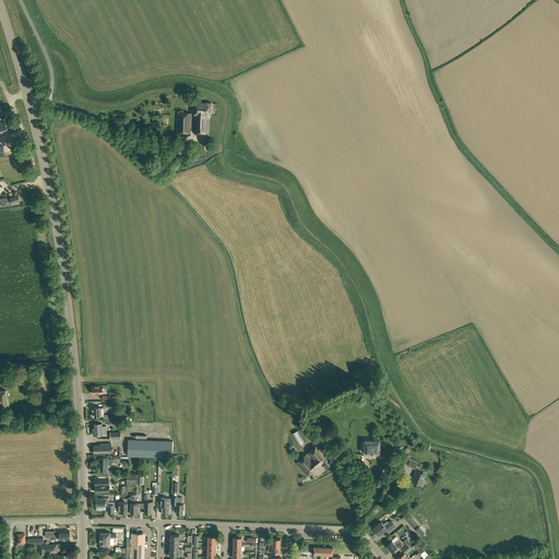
[(192,132),(209,132),(210,115),(211,115),(212,103),(194,103),(192,132)]
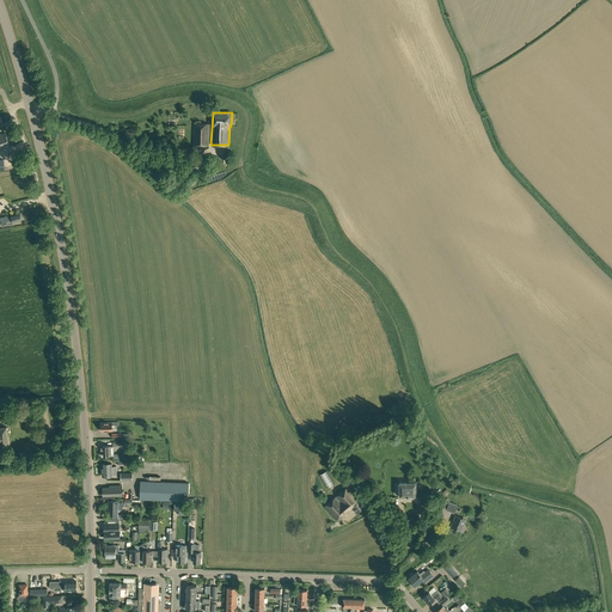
[(194,123),(193,145),(209,146),(210,123),(194,123)]
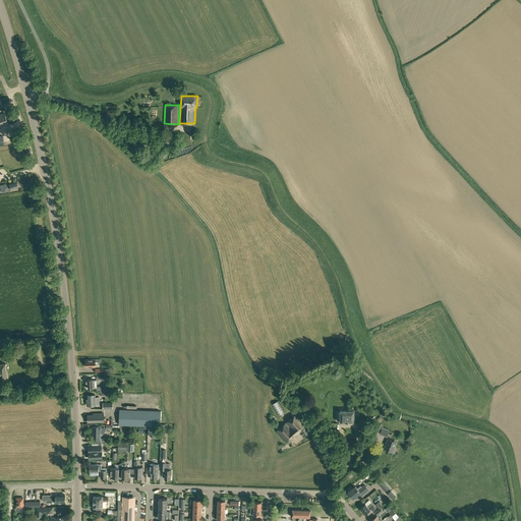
[(167,137),(161,136),(158,148),(165,149),(167,137)]
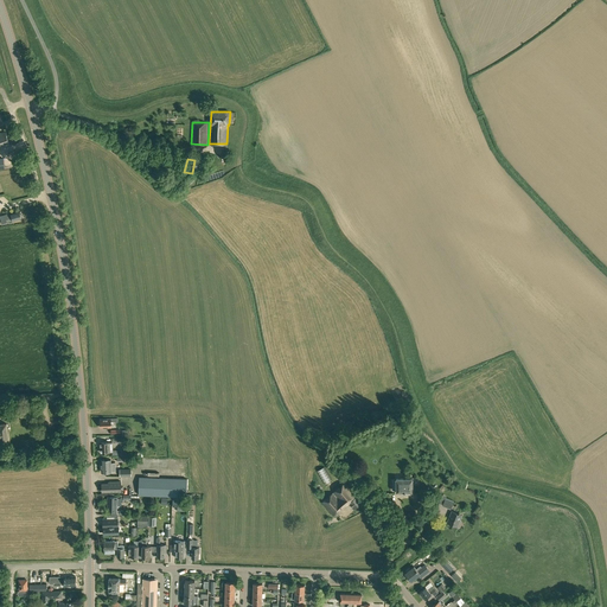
[(0,216),(0,217),(2,224),(13,221),(21,218),(19,211),(11,213),(12,215),(8,215),(8,213),(0,216)]
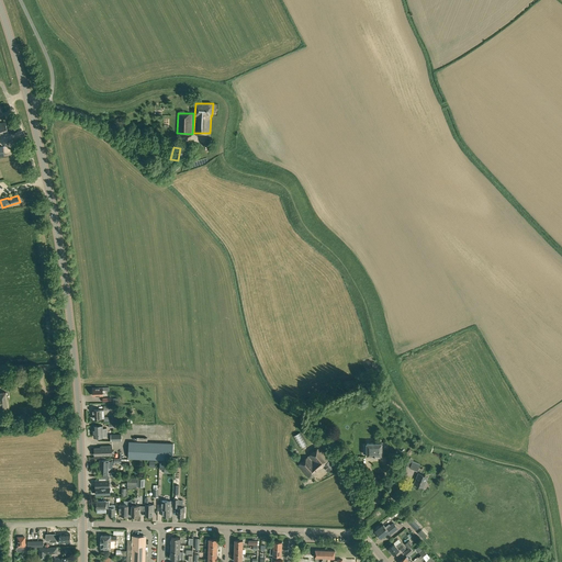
[(93,419),(103,418),(104,418),(104,416),(104,409),(101,409),(93,409),(93,419)]
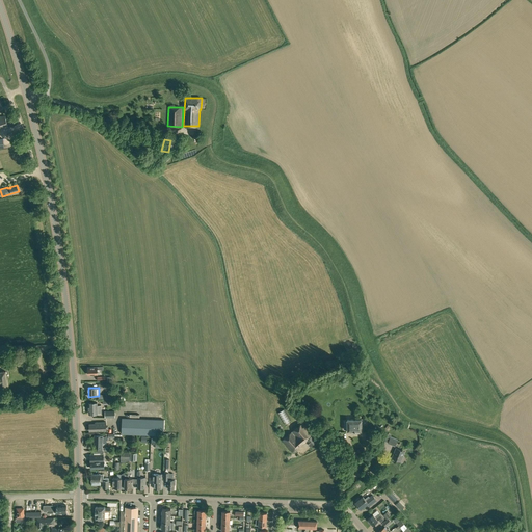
[(101,405),(98,405),(97,403),(88,403),(89,414),(98,414),(101,414),(101,405)]
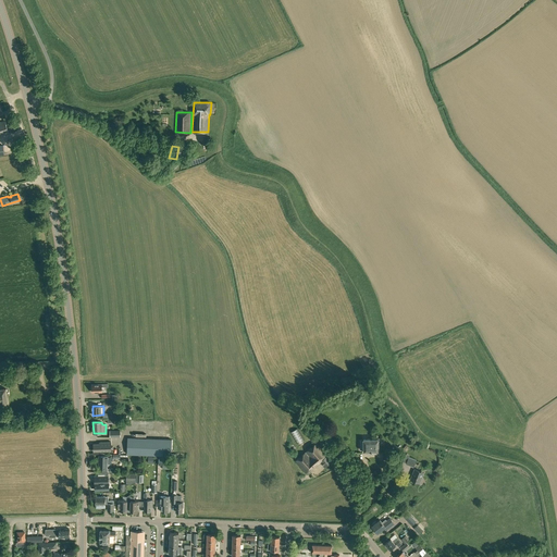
[(298,444),(305,441),(298,428),(291,432),(298,444)]
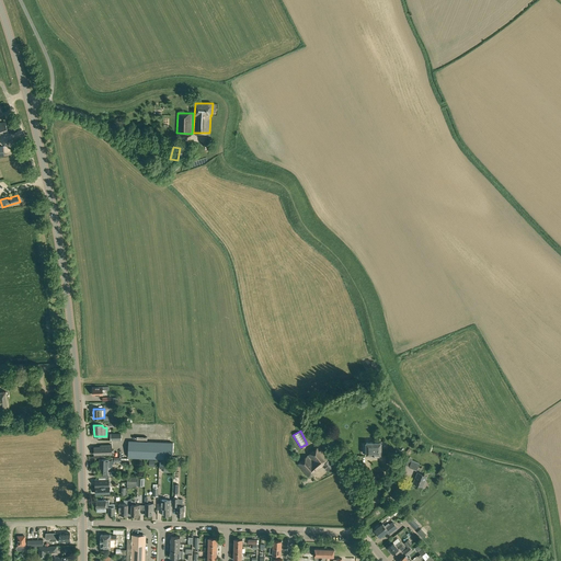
[(167,459),(172,459),(173,443),(167,443),(128,441),(128,458),(167,459)]
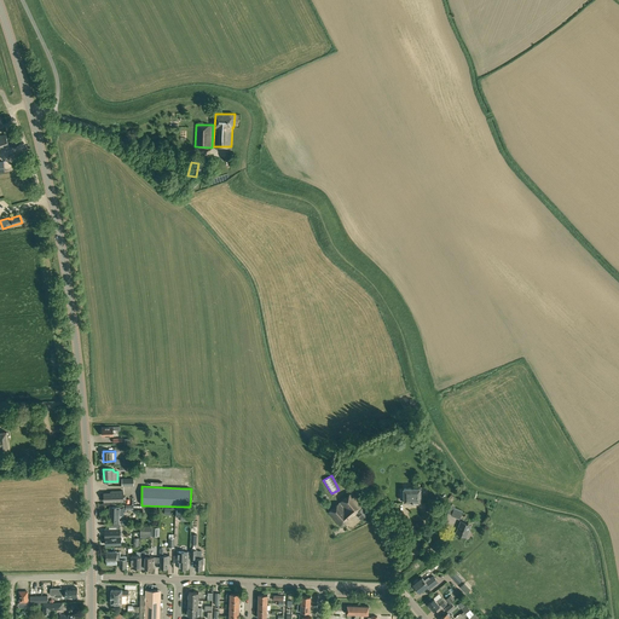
[(421,501),(421,489),(404,489),(404,502),(421,501)]
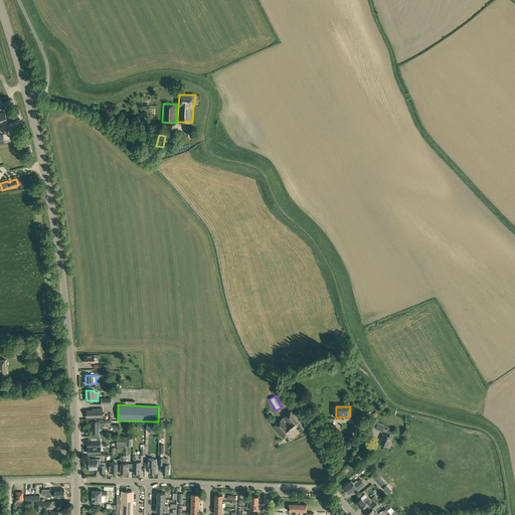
[(87,410),(87,417),(103,416),(103,408),(93,408),(93,410),(87,410)]
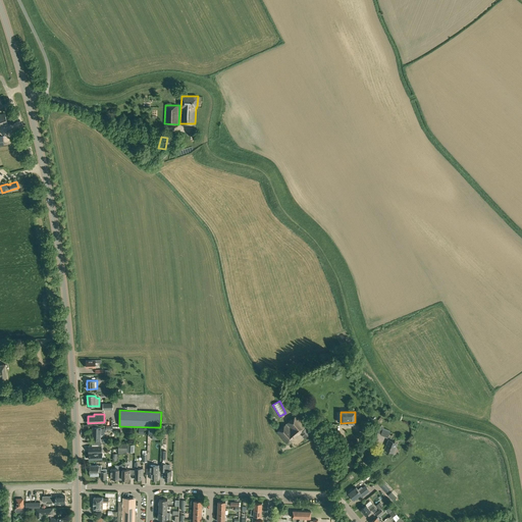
[(304,437),(311,431),(297,415),(276,432),(286,444),(300,432),(304,437)]
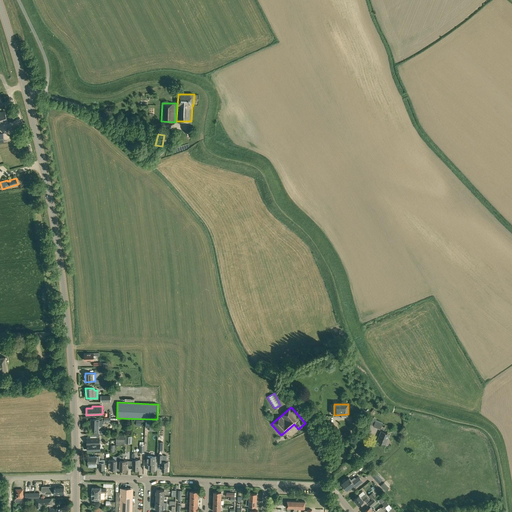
[(99,426),(99,420),(99,419),(91,419),(90,430),(98,431),(99,426)]
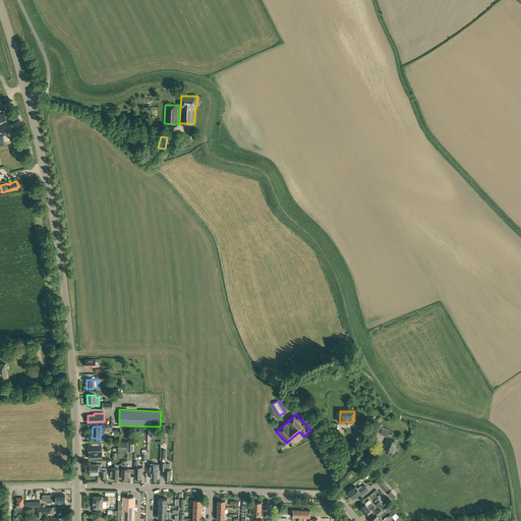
[(159,427),(149,427),(149,435),(159,436),(159,427)]
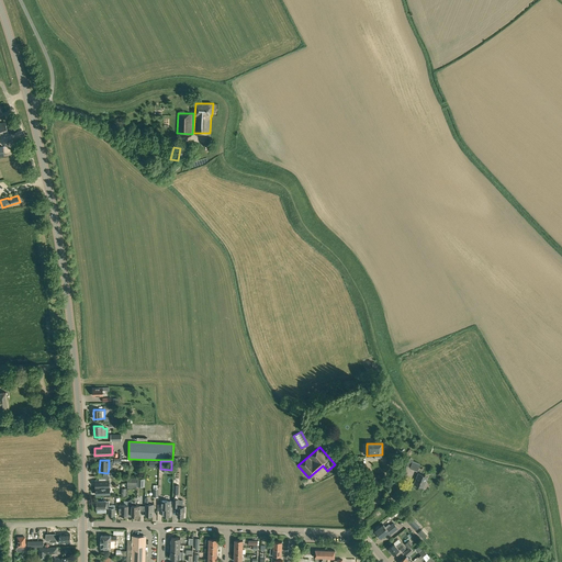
[(420,464),(412,461),(409,468),(409,469),(417,472),(420,464)]
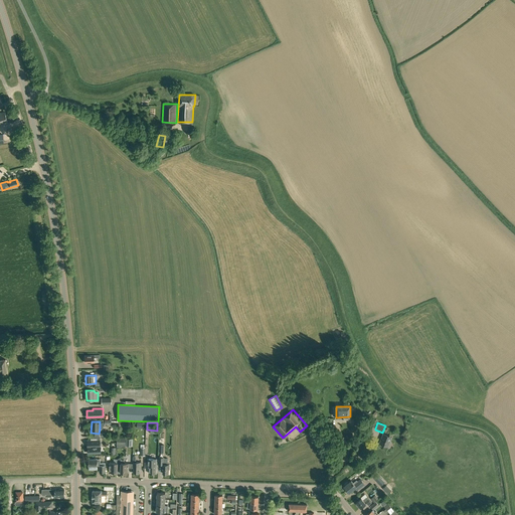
[(391,438),(383,434),(379,444),(388,447),(391,438)]
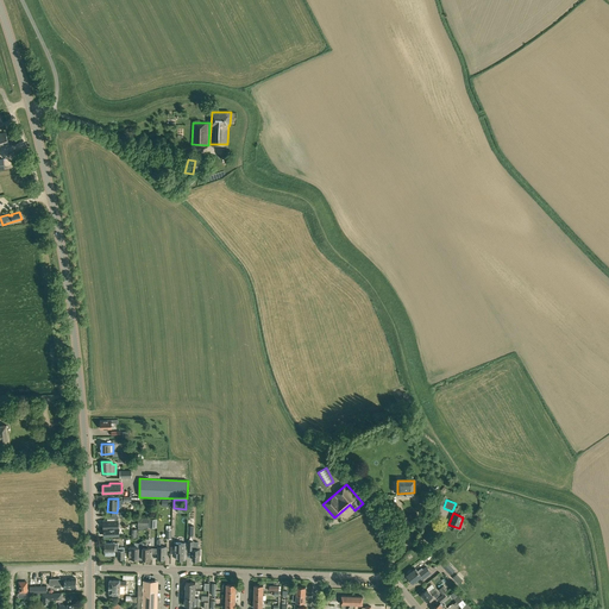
[(149,529),(149,518),(138,518),(138,529),(149,529)]
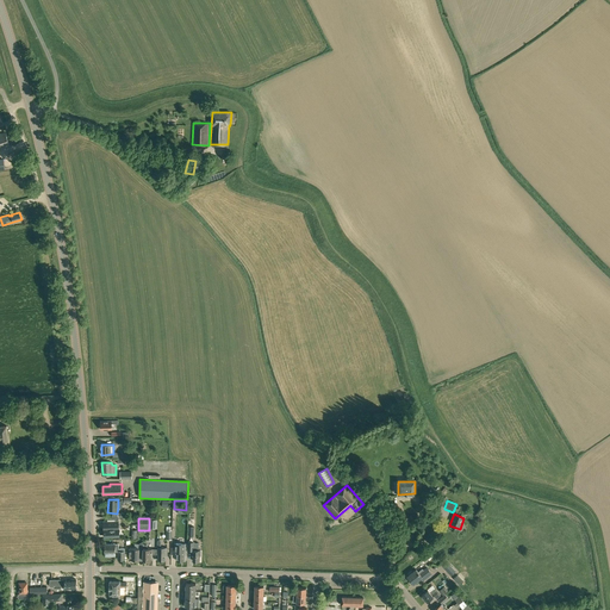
[(119,529),(118,529),(118,527),(120,527),(120,526),(118,526),(118,521),(104,522),(104,536),(119,536),(119,529)]
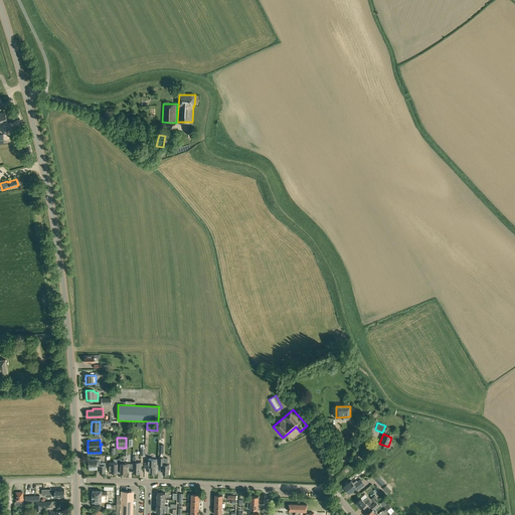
[(168,465),(168,461),(168,459),(164,458),(159,457),(159,465),(163,465),(162,469),(163,469),(163,474),(168,474),(168,469),(169,469),(169,465),(168,465)]
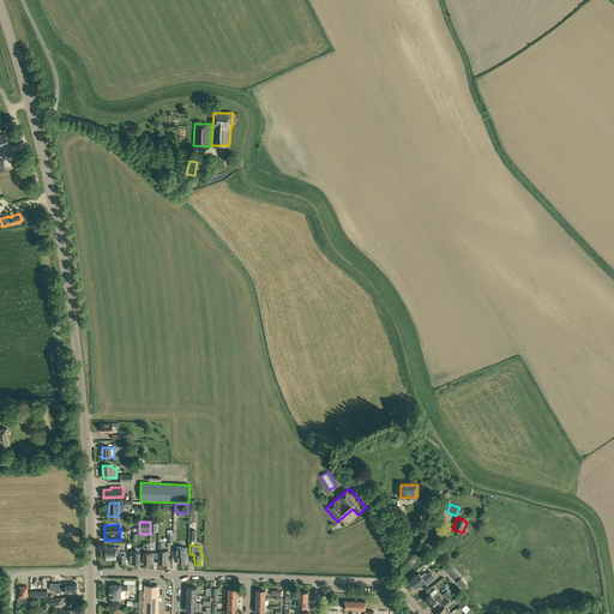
[(136,563),(144,563),(144,552),(144,549),(144,548),(144,546),(143,546),(140,547),(140,549),(139,552),(131,552),(131,563),(136,563)]
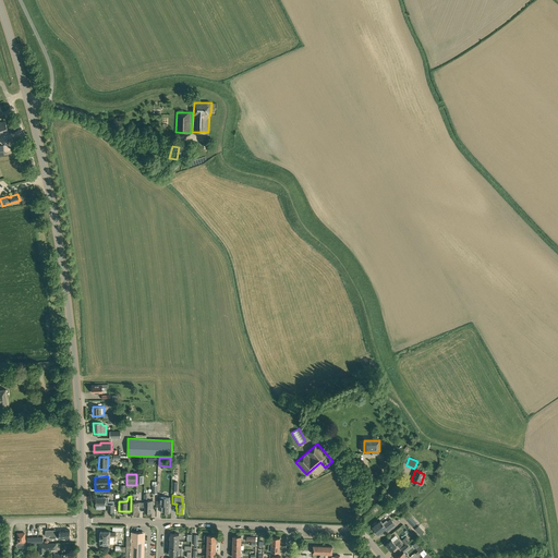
[(96,497),(96,506),(106,505),(108,505),(108,512),(113,512),(114,501),(109,501),(108,497),(96,497)]
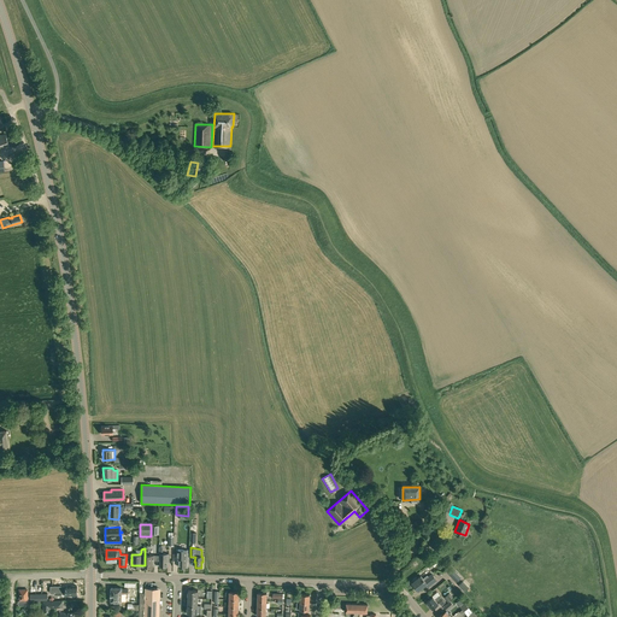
[(178,558),(178,566),(186,566),(187,563),(187,558),(187,550),(176,550),(176,558),(178,558)]
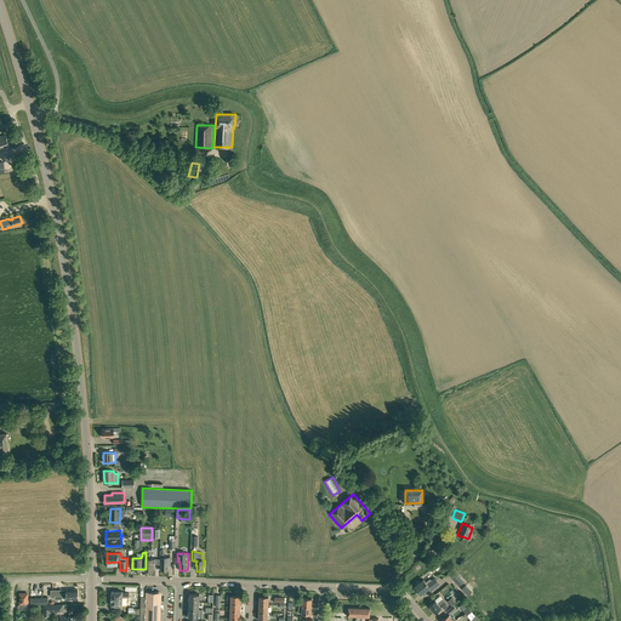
[(154,570),(155,564),(155,559),(151,558),(151,556),(151,554),(146,554),(146,556),(146,558),(146,569),(149,570),(154,570)]
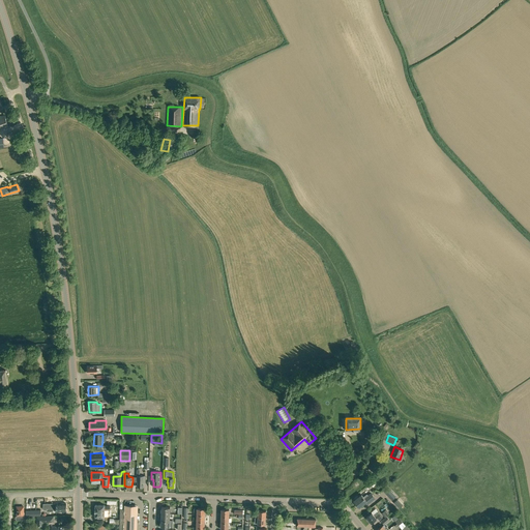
[(395,497),(391,491),(387,495),(391,500),(395,497)]
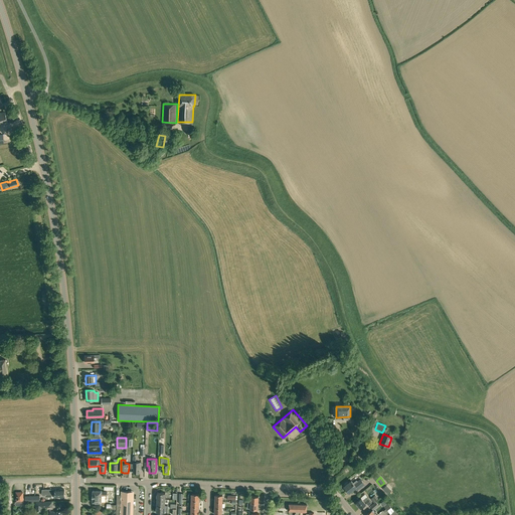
[(356,490),(364,484),(360,479),(354,484),(351,481),(348,483),(347,482),(344,484),(345,485),(343,487),(348,493),(355,488),(356,490)]
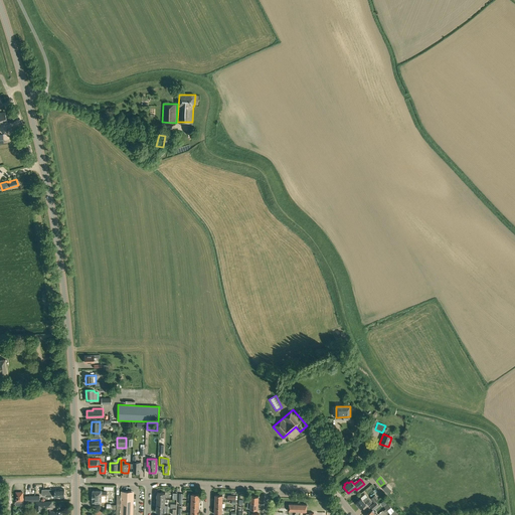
[(59,485),(51,485),(51,486),(51,490),(54,490),(54,497),(64,497),(64,489),(59,489),(59,485)]
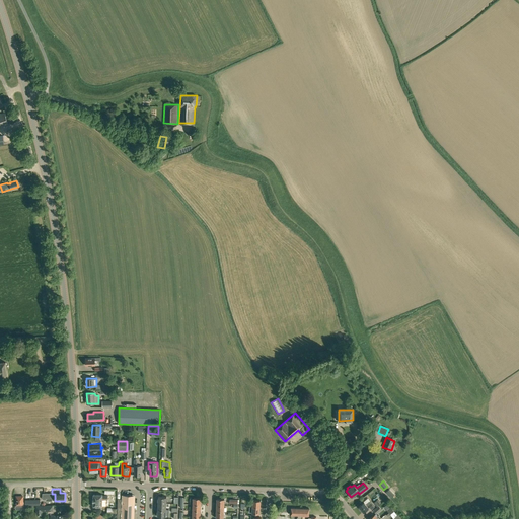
[(102,495),(93,495),(93,506),(102,506),(106,506),(106,502),(106,500),(107,500),(107,496),(102,496),(102,495)]
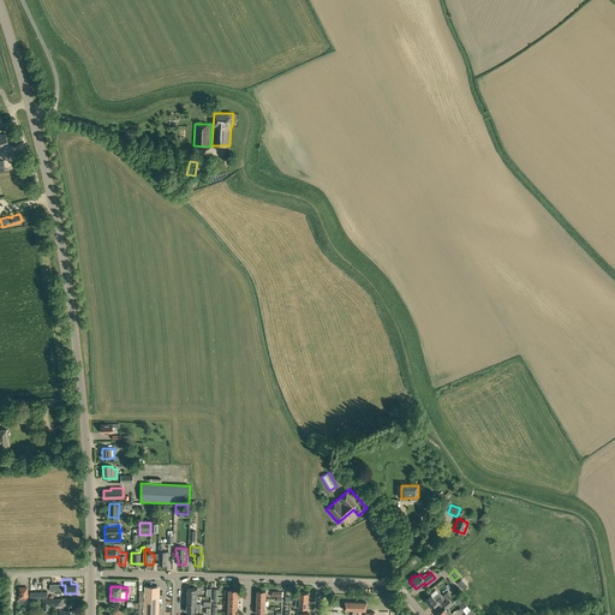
[(18,587),(18,598),(29,598),(29,593),(28,593),(28,587),(18,587)]
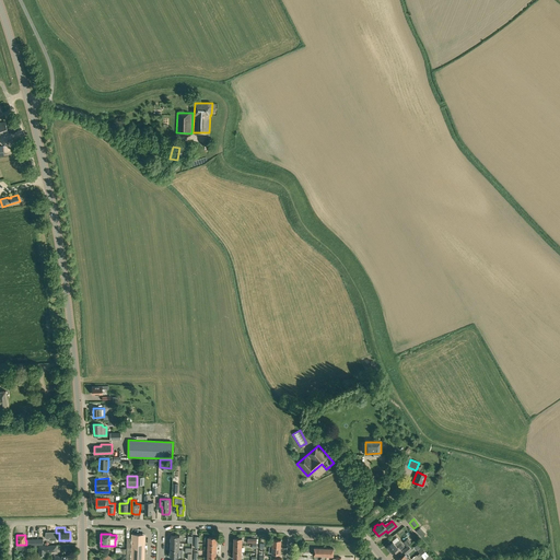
[(132,535),(132,538),(130,559),(144,559),(146,535),(132,535)]
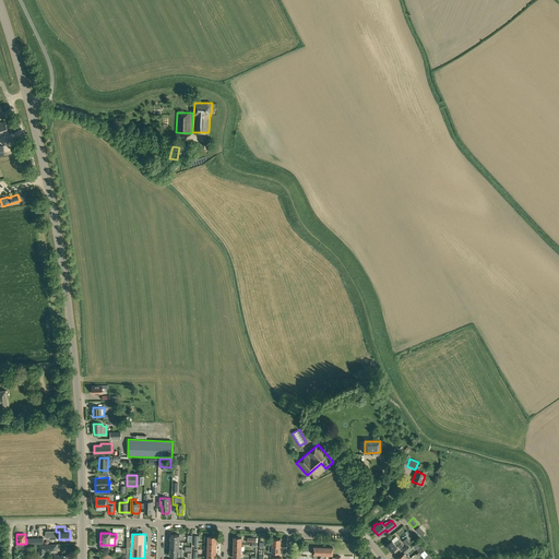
[(392,540),(387,546),(391,551),(393,550),(395,552),(403,546),(400,543),(397,539),(394,543),(392,540)]
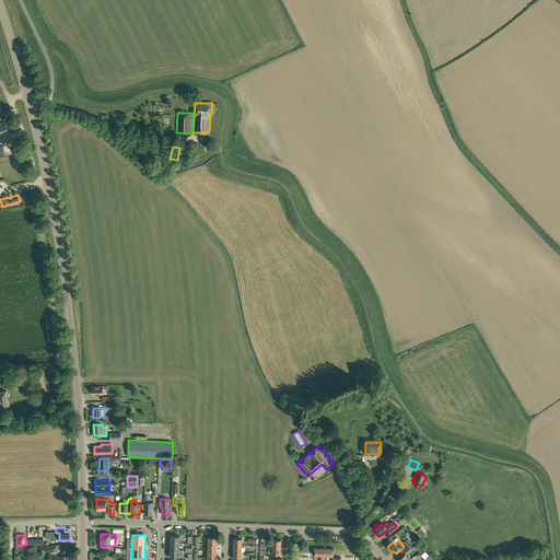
[(51,546),(39,546),(39,555),(46,555),(45,551),(51,551),(51,546)]
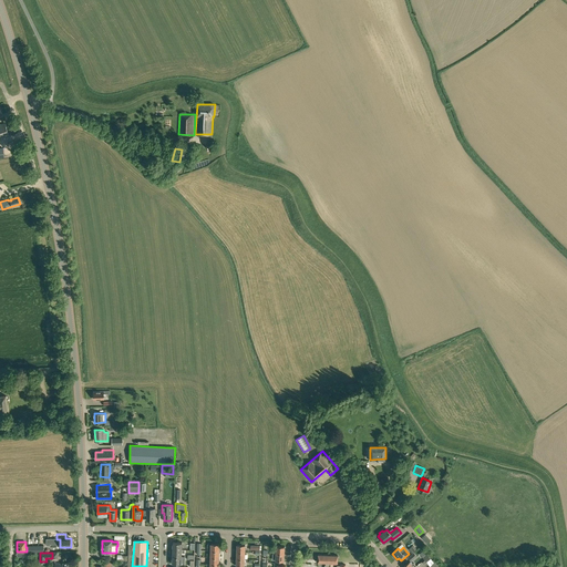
[(344,566),(346,565),(340,565),(340,566),(337,566),(336,566),(328,566),(329,563),(337,564),(338,556),(318,555),(317,563),(325,563),(325,566),(344,566)]
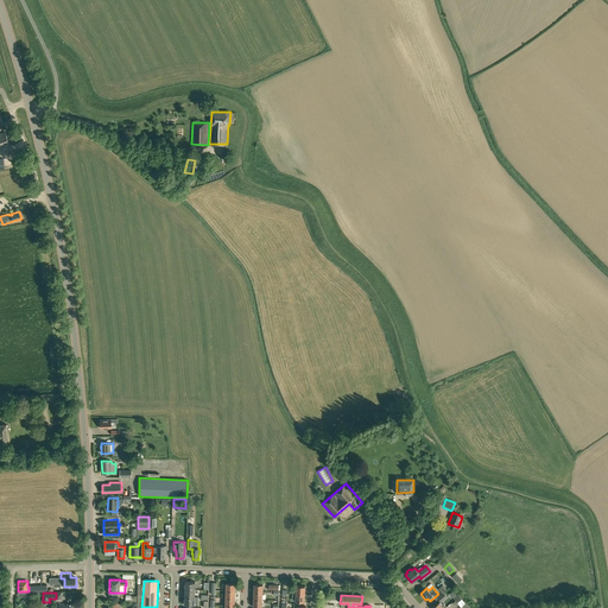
[(460,597),(455,601),(453,603),(454,606),(457,603),(461,607),(466,603),(460,597)]
